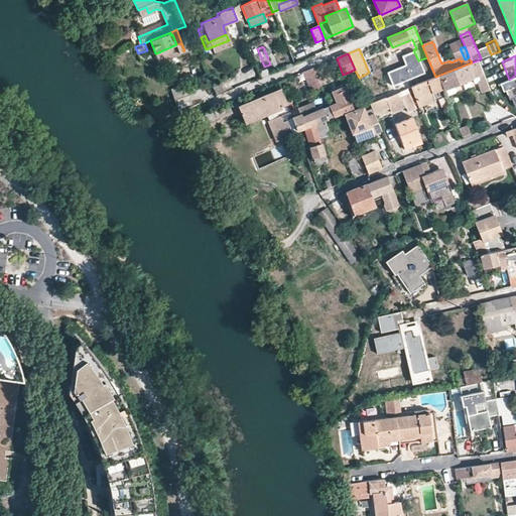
[(426,81),(435,77),(427,57),(418,60),(426,81)]
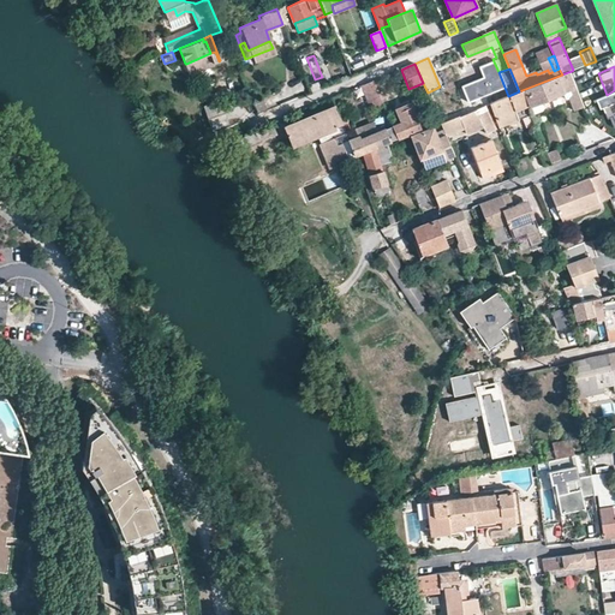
[(568,72),(562,75),(519,91),(526,108),(541,102),(568,91),(574,107),(581,103),(568,72)]
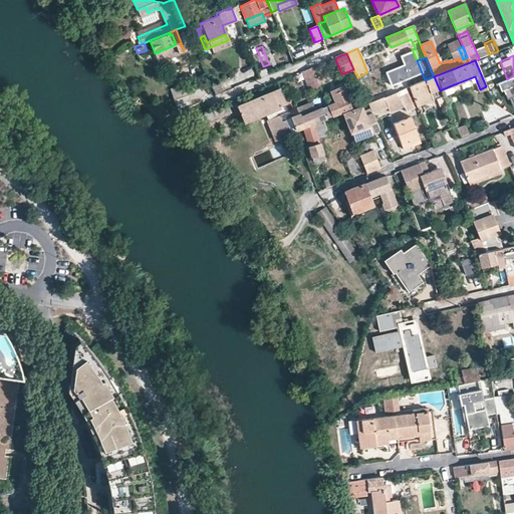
[(311,67),(302,71),(311,91),(320,88),(318,83),(312,70),(311,67)]
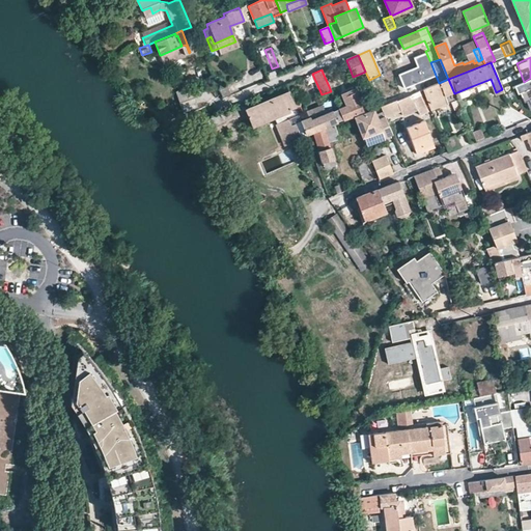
[(323,73),(329,86),(337,83),(331,70),(323,73)]
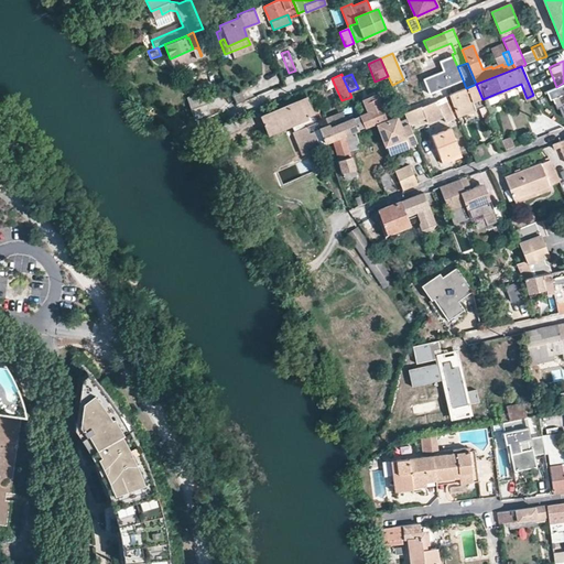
[(466,88),(448,96),(458,119),(479,110),(487,108),(483,99),(476,84),(466,88)]
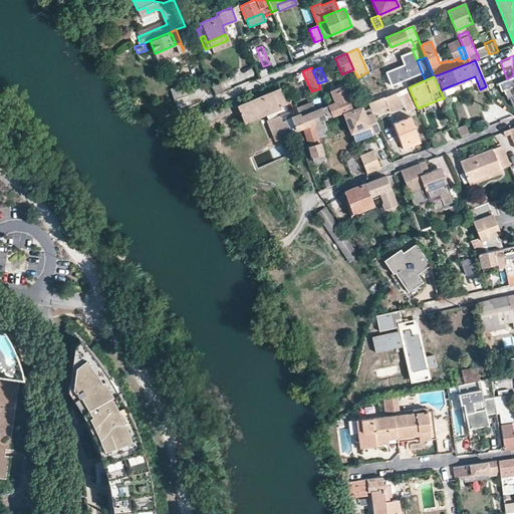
[(192,104),(186,84),(171,88),(178,108),(192,104)]
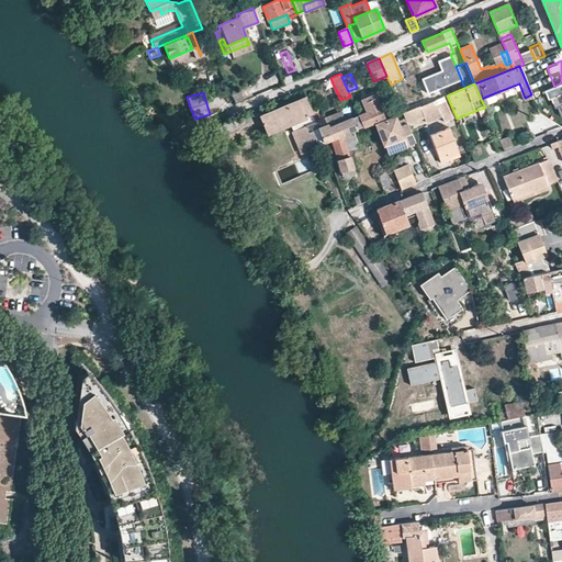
[(481,99),(485,108),(495,103),(497,100),(494,93),(481,99)]
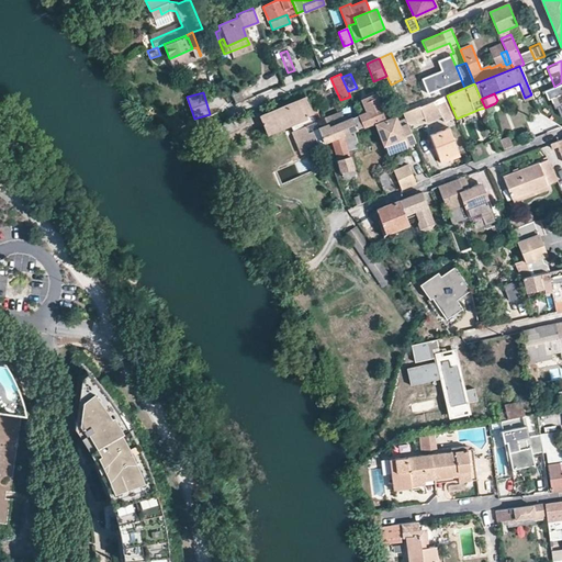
[(363,127),(385,117),(375,96),(364,99),(370,111),(358,116),(363,127)]
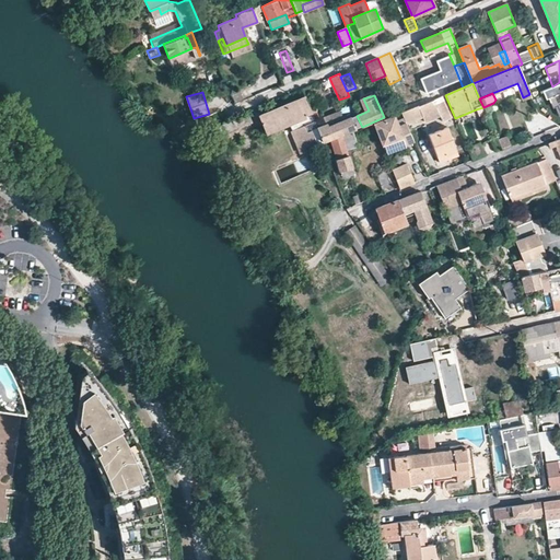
[(442,96),(401,113),(406,124),(407,125),(422,118),(424,124),(441,117),(443,121),(451,118),(445,106),(442,96)]
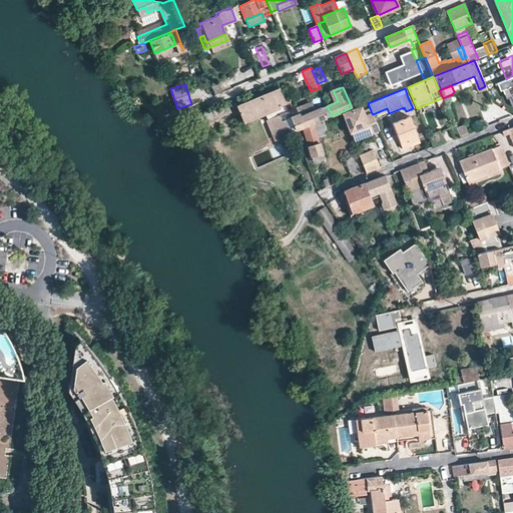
[(290,114),(281,90),(238,107),(243,120),(264,113),(275,141),(297,132),(296,130),(291,117),(285,120),(283,116),(290,114)]
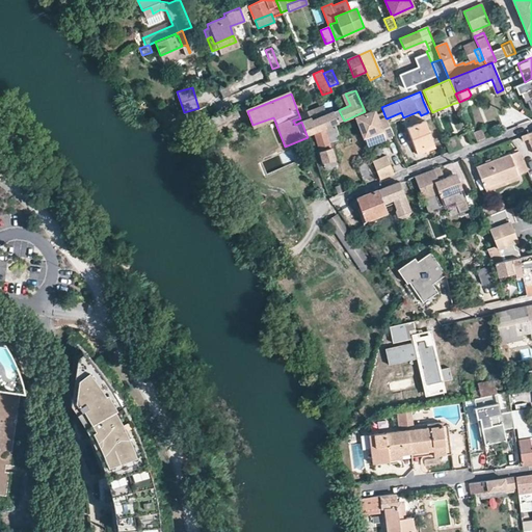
[(462,109),(459,102),(452,104),(455,111),(462,109)]
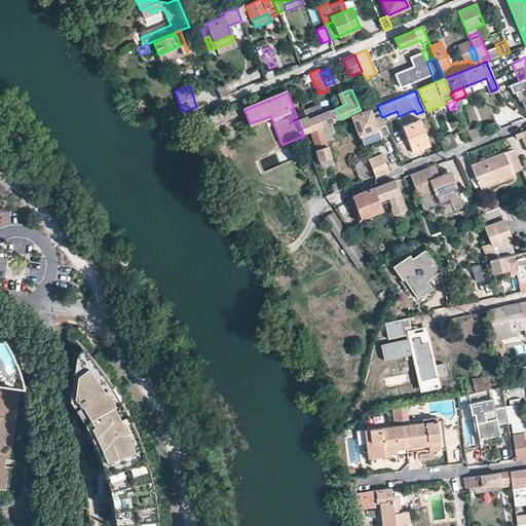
[(305,117),(298,120),(303,134),(340,119),(335,109),(329,111),(328,108),(321,111),(323,114),(307,120),(305,117)]
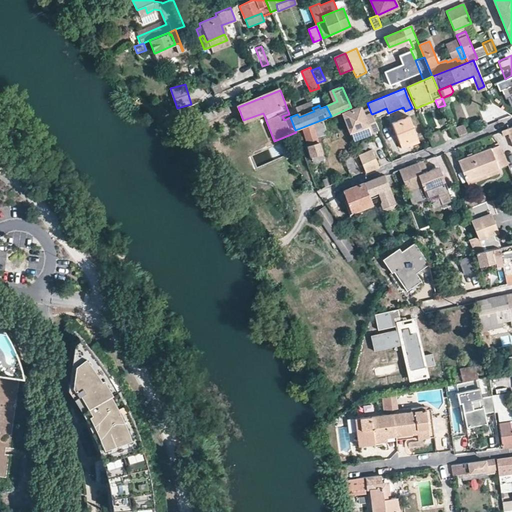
[(372,132),(378,129),(372,114),(371,113),(365,115),(362,108),(343,115),(351,133),(369,126),(372,132)]
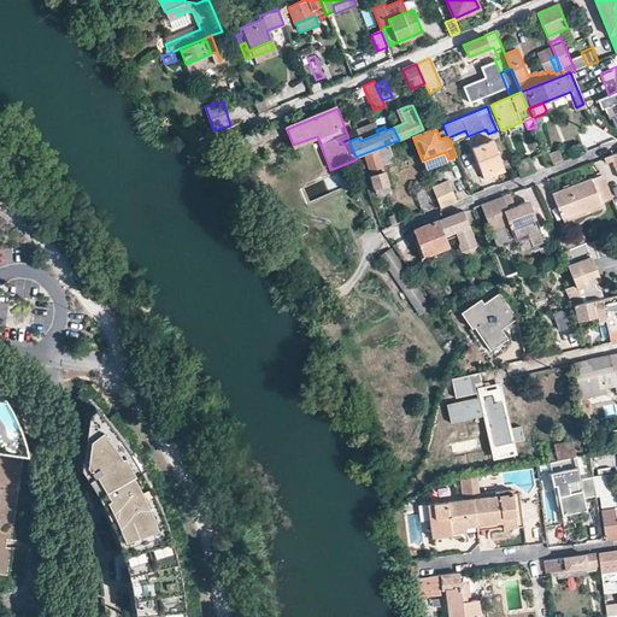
[(471,148),(486,181),(505,174),(492,141),(471,148)]
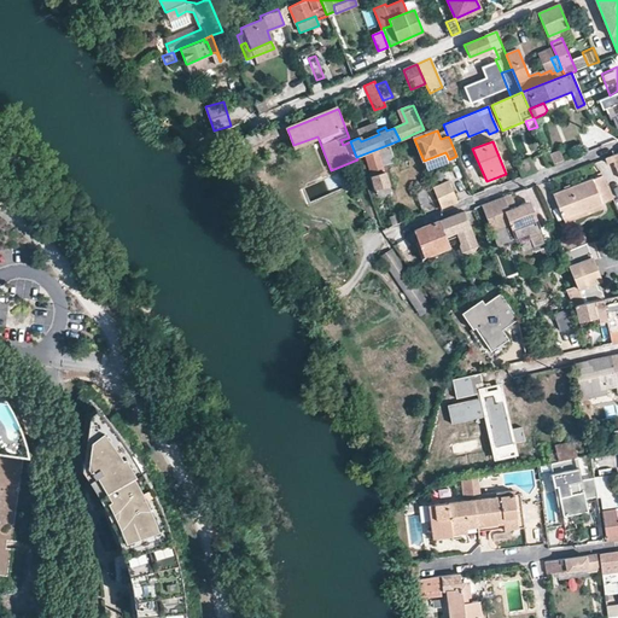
[(363,158),(379,198),(391,193),(382,167),(394,163),(388,147),(363,158)]
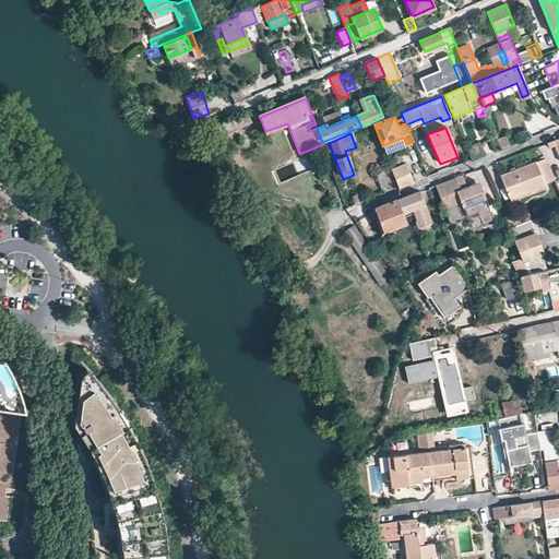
[(498,143),(501,150),(510,146),(506,137),(497,141),(498,143)]
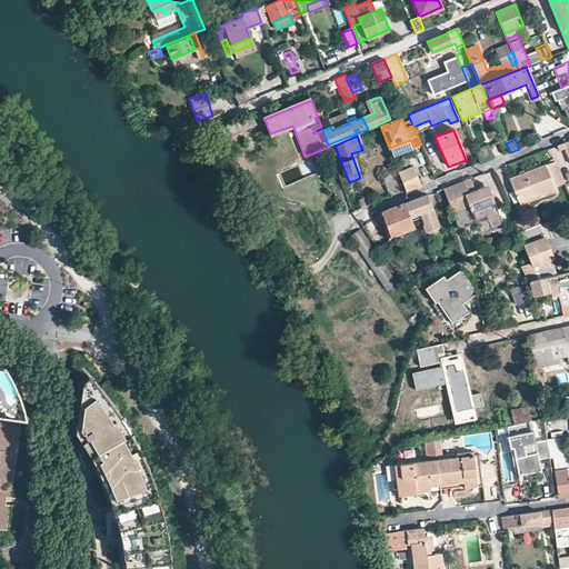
[(393,156),(413,147),(410,140),(390,148),(393,156)]
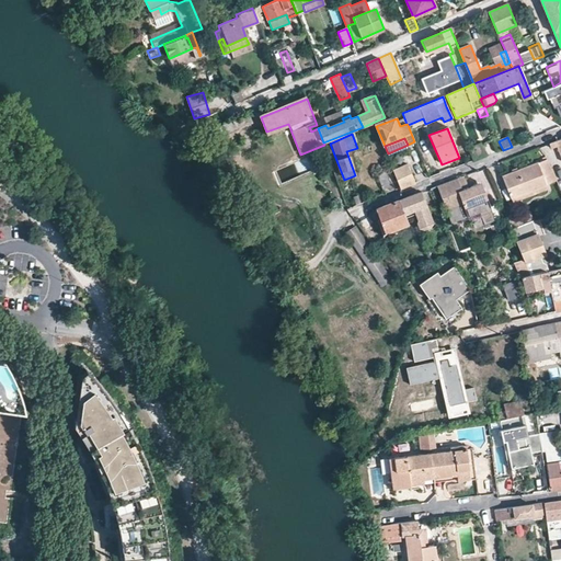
[(560,138),(550,144),(552,148),(554,147),(558,146),(560,153),(560,138)]
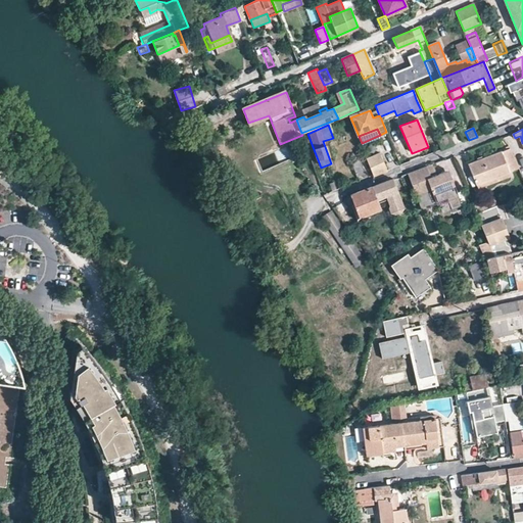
[(460,136),(463,142),(469,140),(466,134),(460,136)]
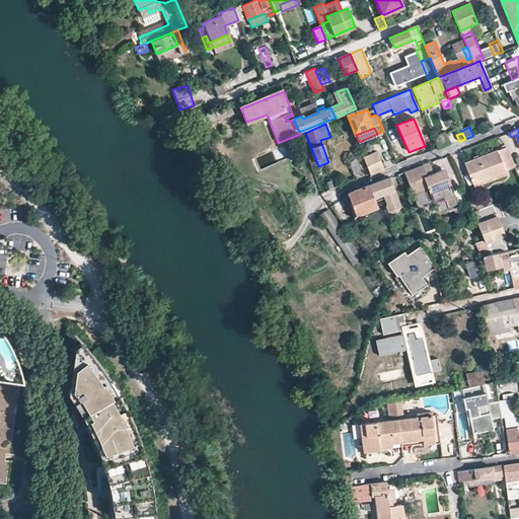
[(446,134),(434,139),(439,149),(450,144),(446,134)]
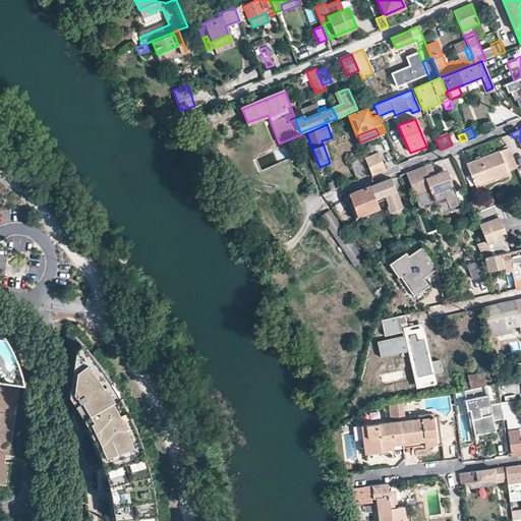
[(507,171),(517,167),(509,147),(466,163),(474,183),(507,171)]
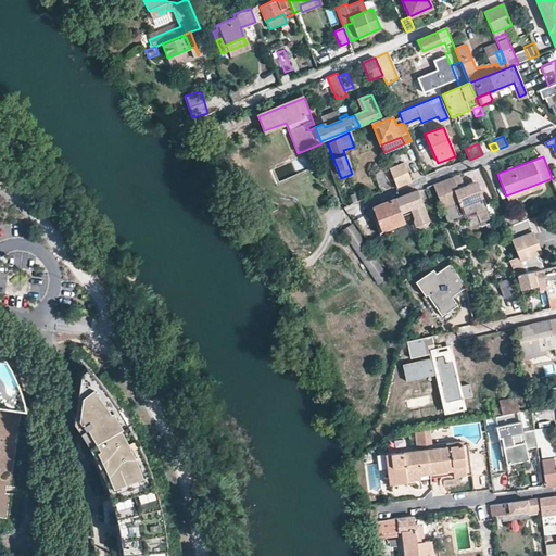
[(404,164),(390,169),(397,188),(412,182),(404,164)]
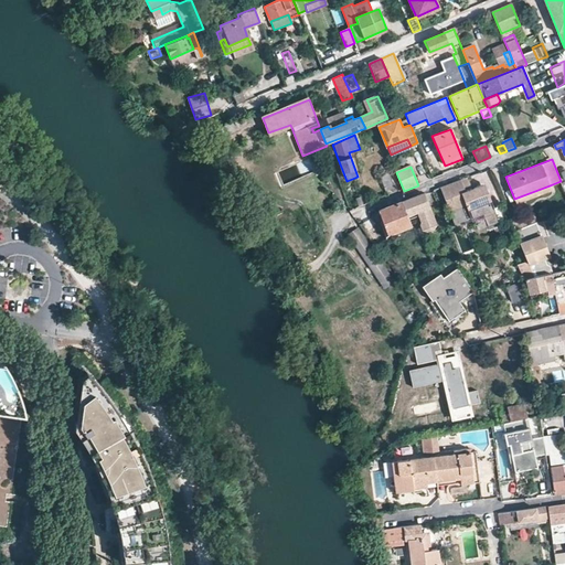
[(382,178),(388,191),(394,189),(388,176),(382,178)]
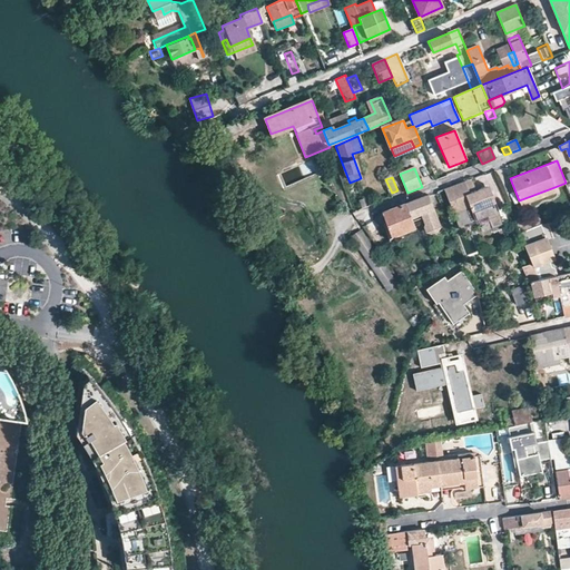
[(474,178),(468,180),(472,192),(479,189),(474,178)]
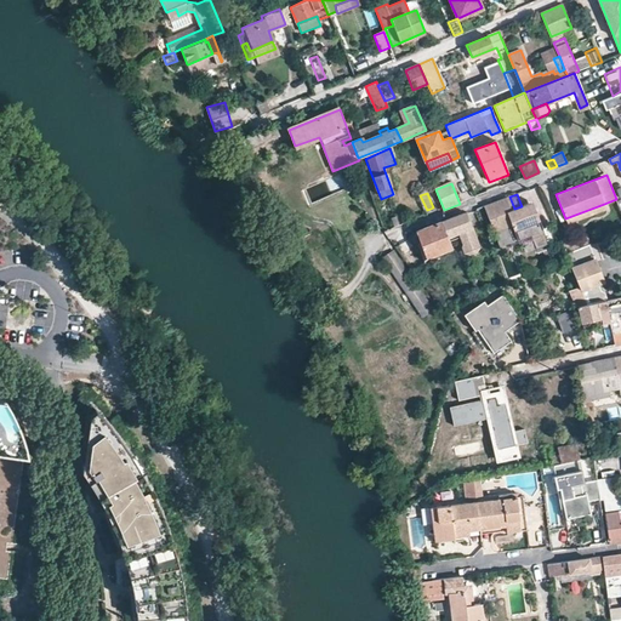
[(522,206),(514,209),(510,197),(506,198),(486,205),(491,217),(499,215),(503,228),(514,224),(519,238),(534,233),(536,234),(539,235),(541,234),(545,232),(545,229),(542,223),(536,205),(535,204),(534,203),(531,203),(522,206)]
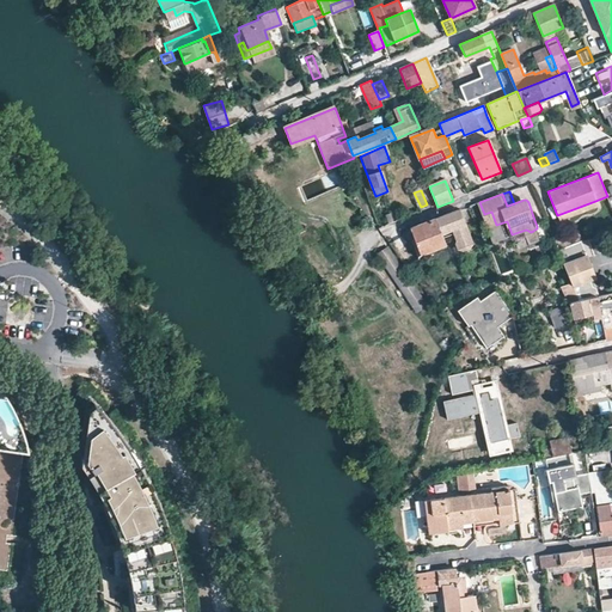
[(595,201),(557,215),(558,220),(597,204),(595,201)]
